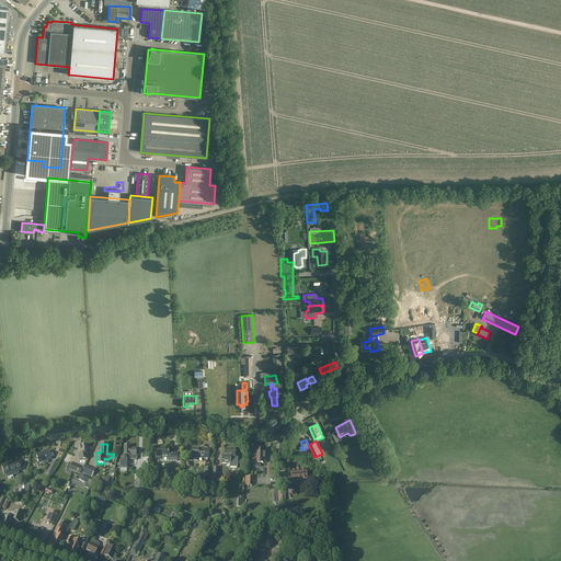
[(91,448),(87,448),(87,446),(80,446),(80,455),(81,455),(81,457),(88,457),(91,450),(91,448)]
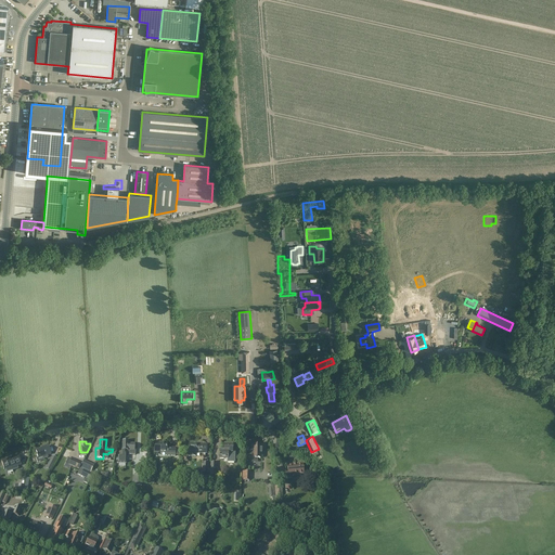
[(118,455),(118,463),(126,464),(127,464),(127,454),(134,455),(136,455),(136,451),(134,451),(134,444),(128,444),(128,442),(127,441),(125,441),(123,441),(121,455),(118,455)]
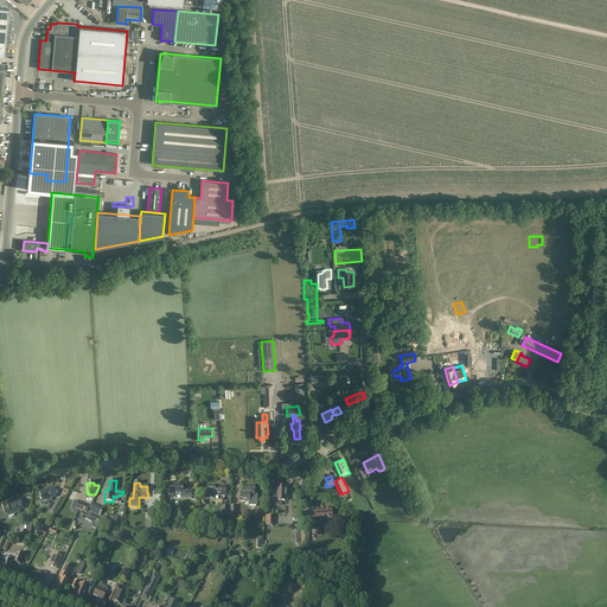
[(192,490),(183,490),(183,485),(179,485),(179,484),(174,484),(174,485),(170,485),(168,494),(170,494),(183,496),(183,498),(192,499),(192,498),(195,498),(195,497),(196,497),(196,491),(192,491),(192,490)]
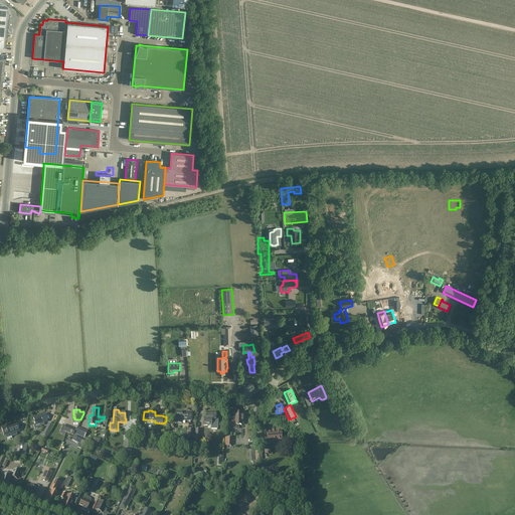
[(176,412),(175,423),(181,423),(182,420),(191,420),(192,413),(176,412)]
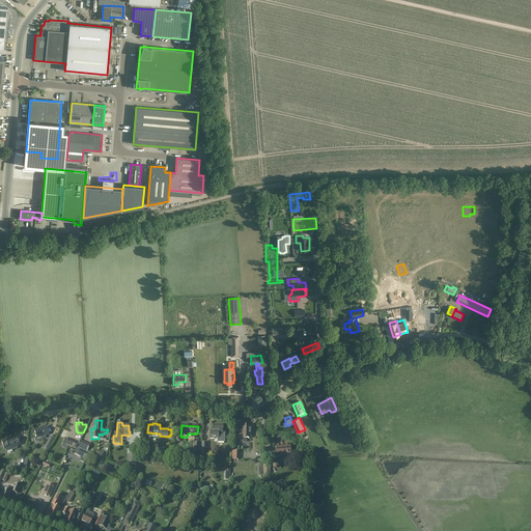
[(46,438),(46,436),(49,435),(46,426),(34,430),(36,439),(40,437),(42,439),(46,438)]
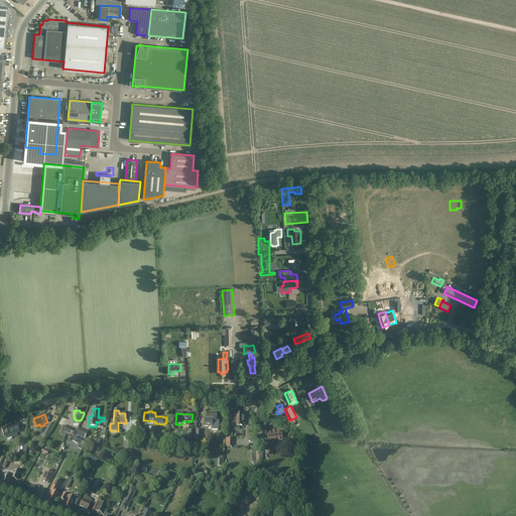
[(204,418),(204,426),(212,427),(212,430),(219,430),(219,420),(216,420),(216,414),(209,414),(209,418),(204,418)]
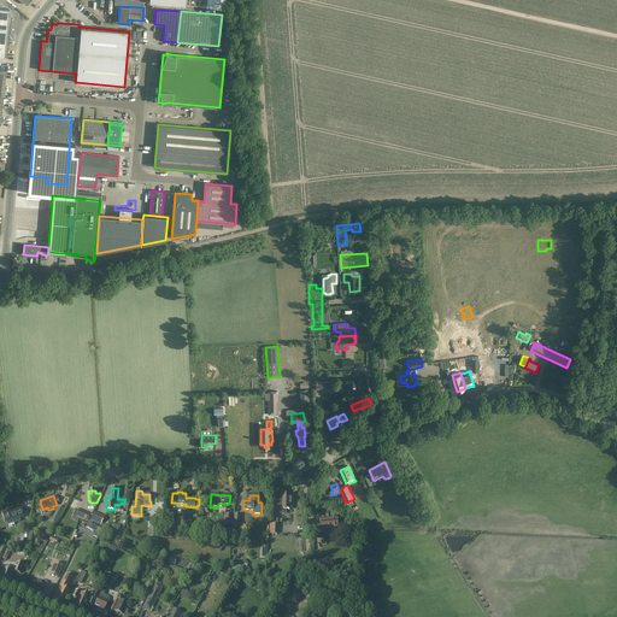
[(282,505),(280,505),(280,512),(286,512),(286,510),(289,510),(289,504),(291,504),(291,500),(291,499),(289,499),(289,495),(282,495),(282,505)]
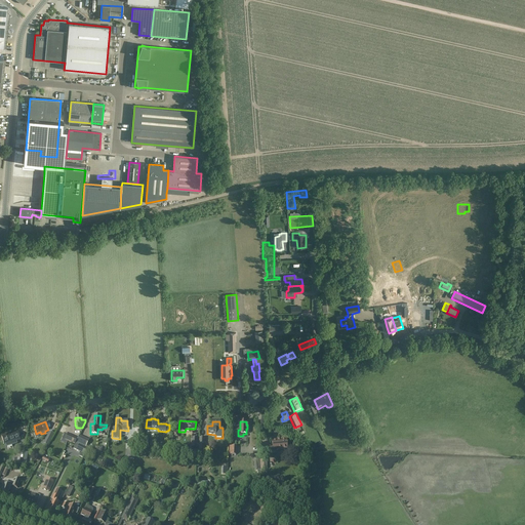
[(1,436),(4,445),(21,440),(17,431),(1,436)]
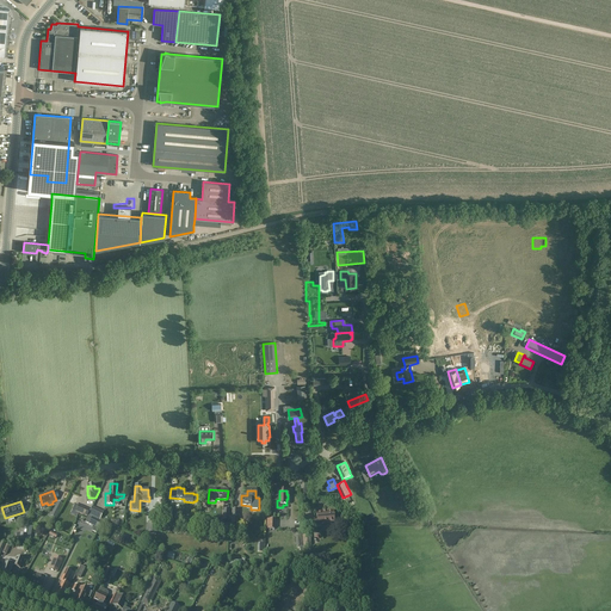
[(78,505),(75,512),(78,513),(86,517),(90,510),(78,505)]
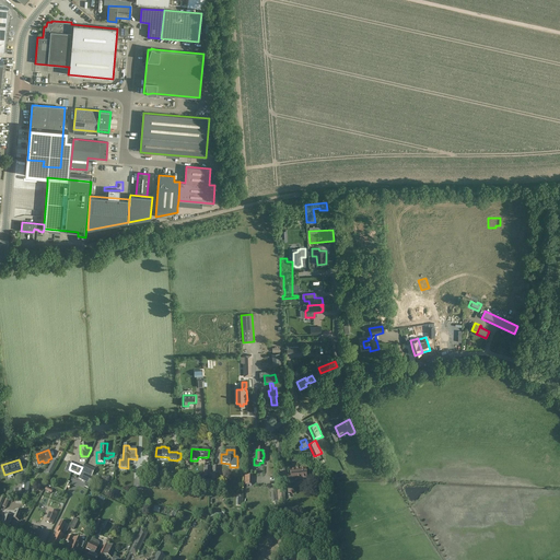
[(212,475),(213,467),(205,467),(203,477),(211,477),(212,475)]
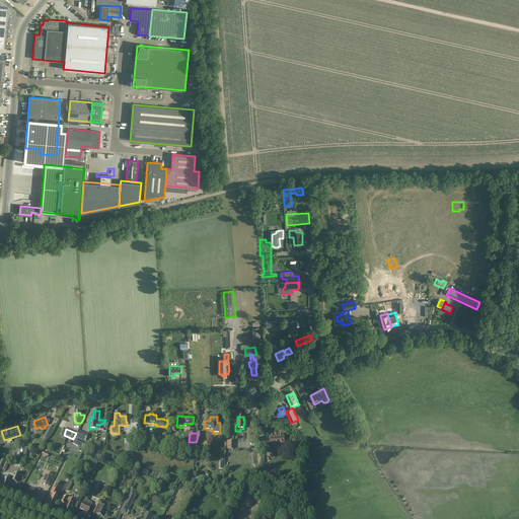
[(278,435),(274,435),(269,436),(270,442),(267,443),(267,448),(273,447),(273,444),(284,443),(283,435),(278,435)]
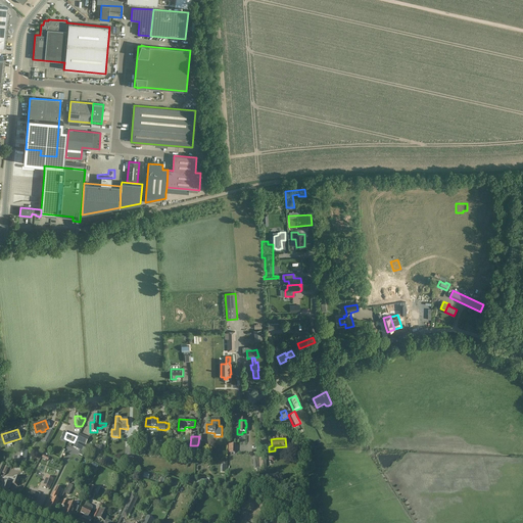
[(79,443),(77,448),(76,448),(81,450),(84,453),(87,446),(79,443)]
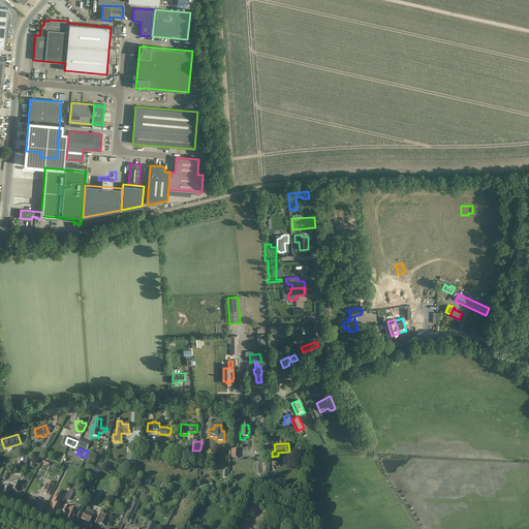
[(136,453),(128,452),(127,452),(127,462),(136,462),(136,453)]
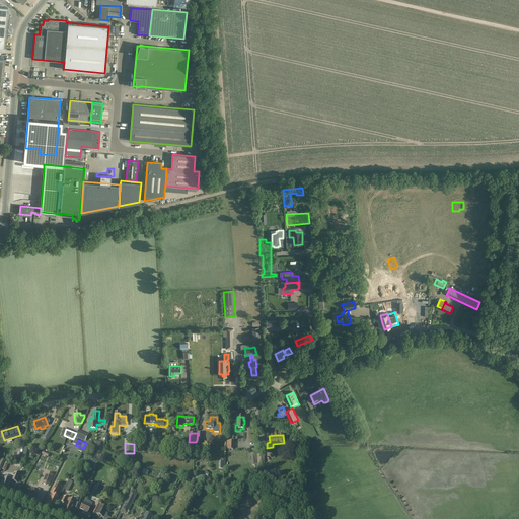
[(8,476),(7,480),(4,478),(0,488),(1,488),(1,489),(3,489),(4,489),(7,490),(10,482),(11,480),(17,484),(20,475),(14,472),(12,478),(8,476)]
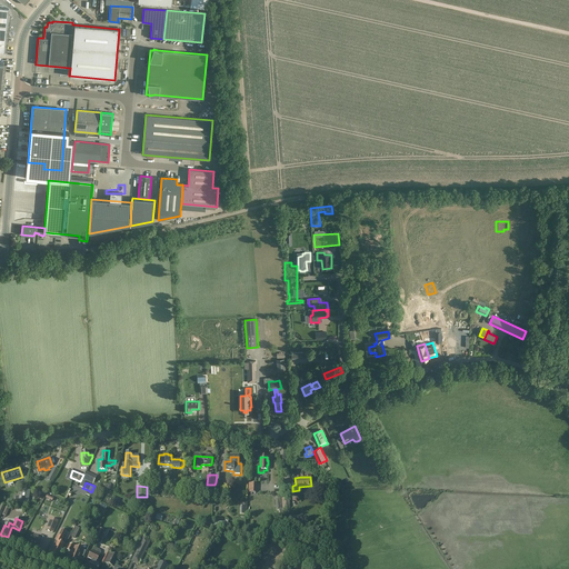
[(50,519),(46,530),(53,532),(58,521),(50,519)]
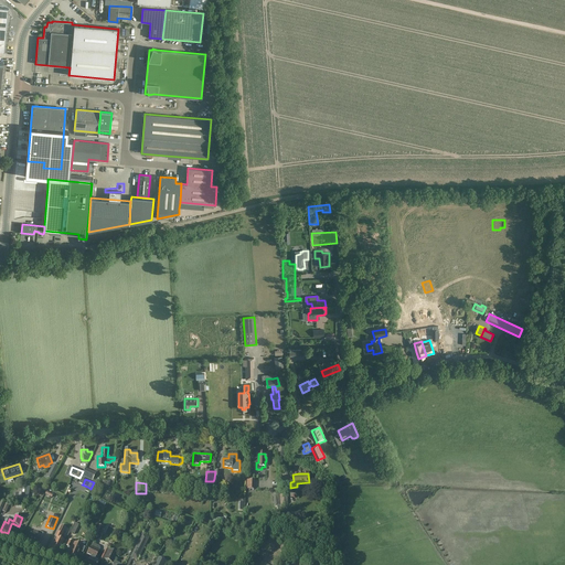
[(103,529),(98,525),(93,536),(98,539),(103,529)]
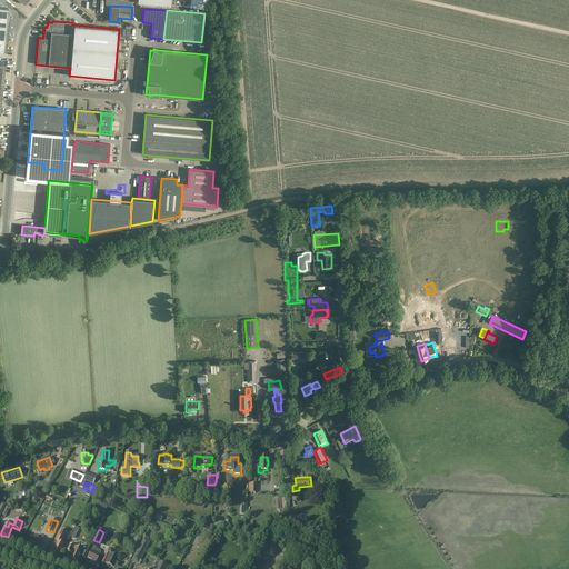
[(53,547),(55,548),(51,555),(52,555),(52,556),(55,556),(58,557),(60,553),(60,555),(65,545),(61,543),(66,532),(61,530),(53,547)]
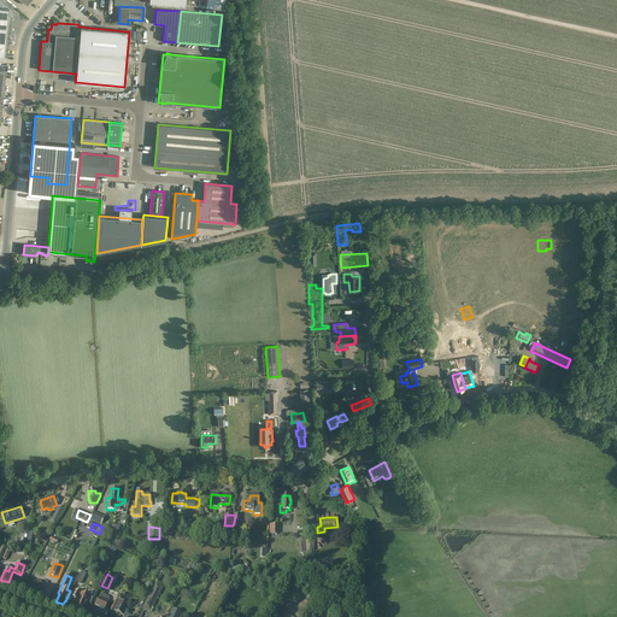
[(42,581),(41,583),(35,581),(31,589),(42,594),(46,585),(47,582),(42,581)]
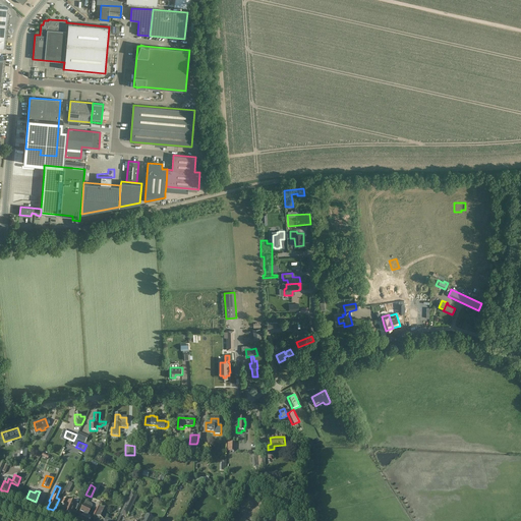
[(128,500),(133,503),(137,496),(131,493),(128,500)]
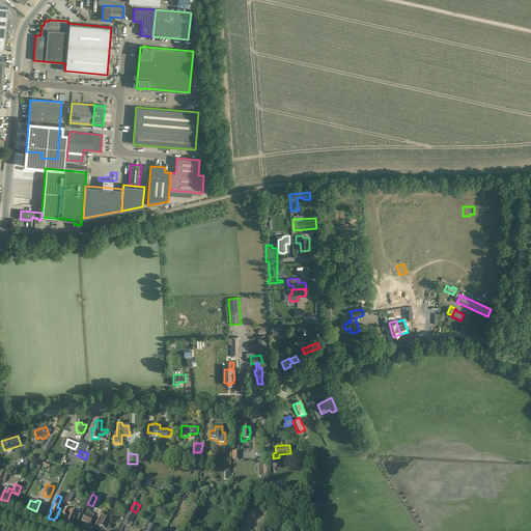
[(71,527),(77,513),(64,508),(62,513),(67,515),(64,524),(67,525),(67,526),(70,527),(70,526),(71,527)]
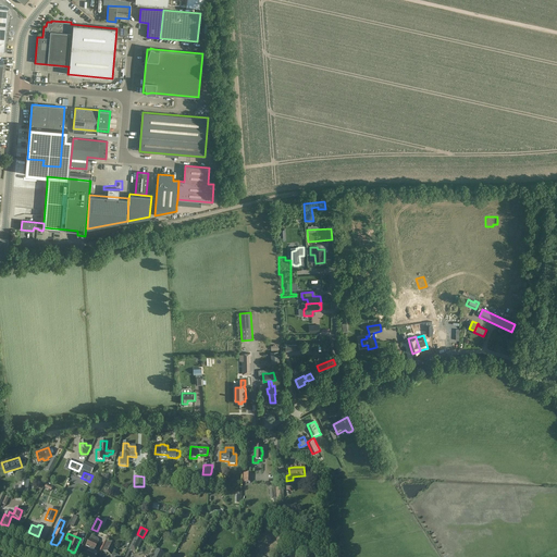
[(137,534),(128,551),(131,552),(135,554),(143,537),(137,534)]
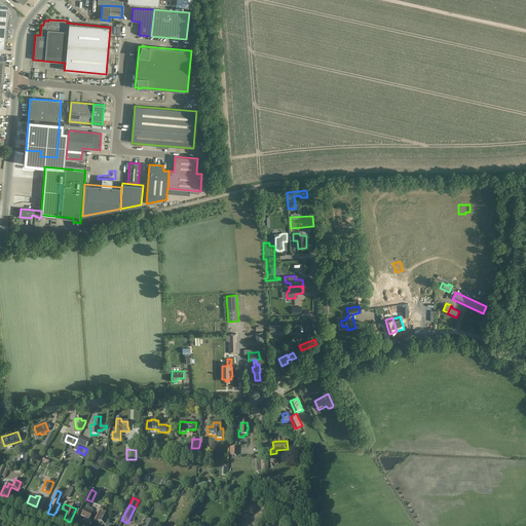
[(86,506),(84,510),(80,517),(84,519),(81,525),(90,525),(92,523),(88,521),(92,514),(91,514),(92,512),(91,510),(86,506)]
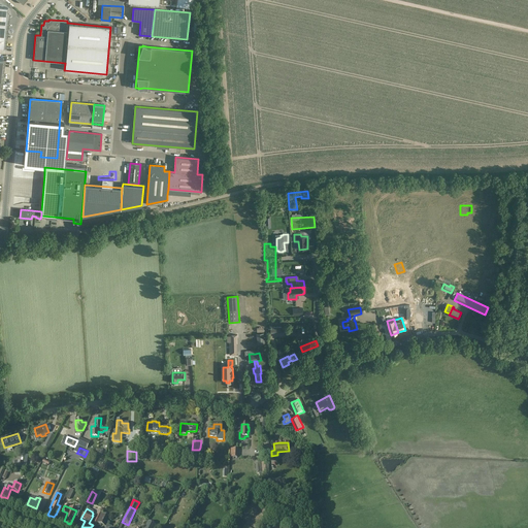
[(113,527),(106,524),(109,518),(102,514),(97,524),(106,527),(105,527),(113,527)]
